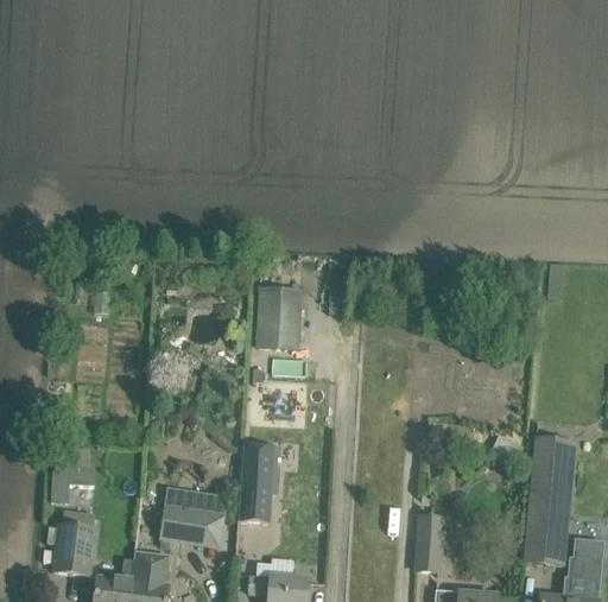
[(561,297),(563,263),(550,261),(548,296),(561,297)]
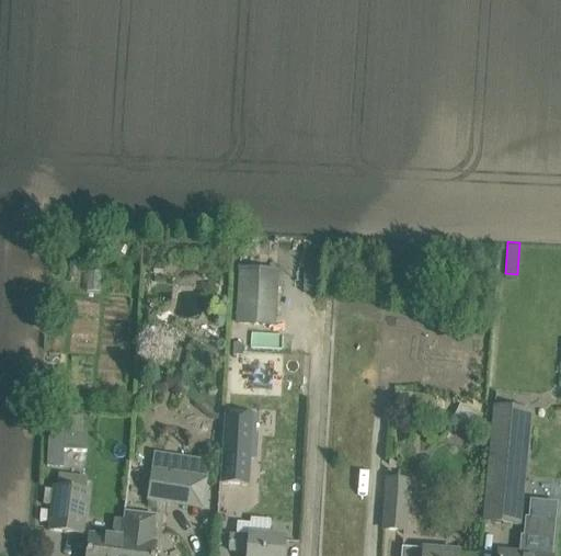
[(238,264),(236,321),(276,322),(277,267),(238,264)]
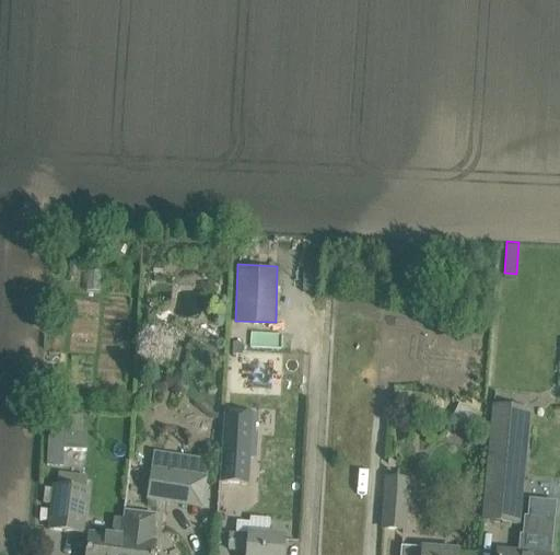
[(528,404),(492,401),(481,518),(517,521),(528,404)]
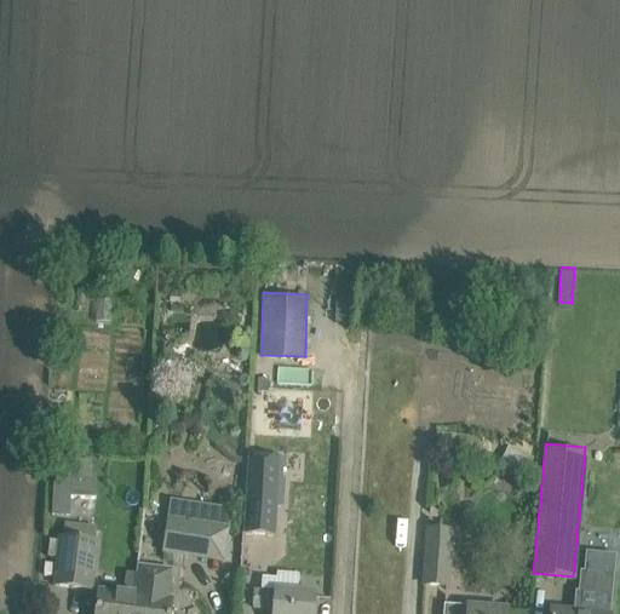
[(251,453),(246,529),(273,531),(275,500),(281,501),(282,476),(279,475),(280,463),(283,463),(283,454),(251,453)]
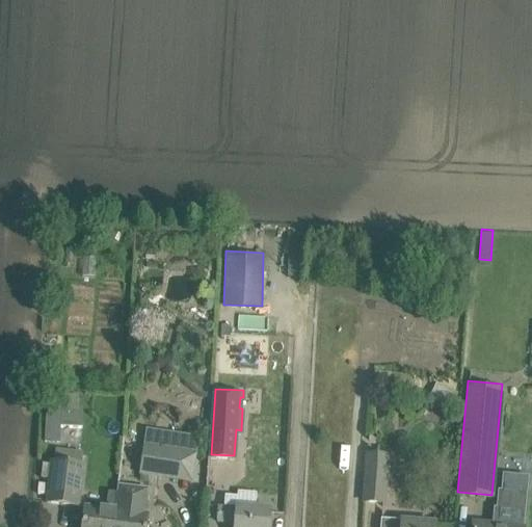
[(61,407),(61,391),(47,391),(45,438),(59,438),(60,423),(82,424),(83,409),(61,407)]
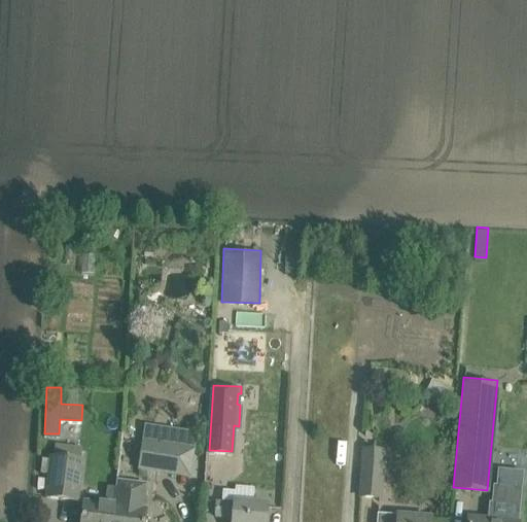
[(271,420),(271,431),(280,432),(280,420),(271,420)]
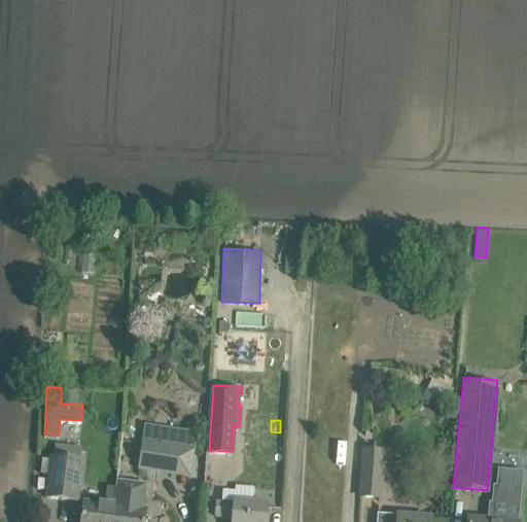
[(160,440),(141,437),(137,465),(173,472),(178,430),(162,428),(160,440)]
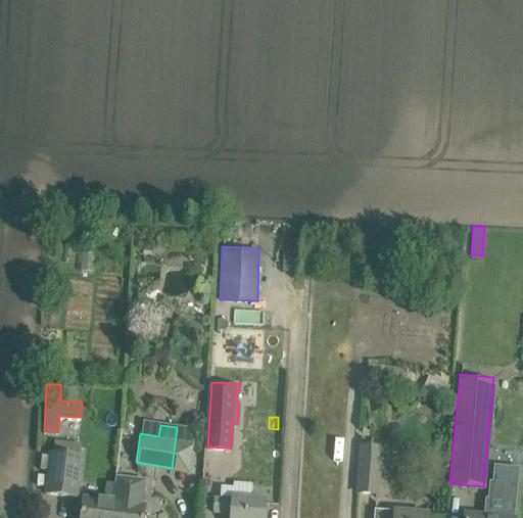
[(53,450),(50,450),(45,490),(77,493),(82,453),(80,453),(82,441),(54,438),(53,450)]
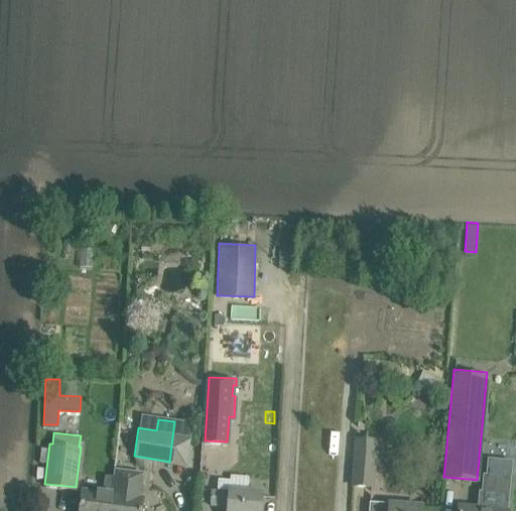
[(376,437),(355,435),(352,483),(372,485),(376,437)]
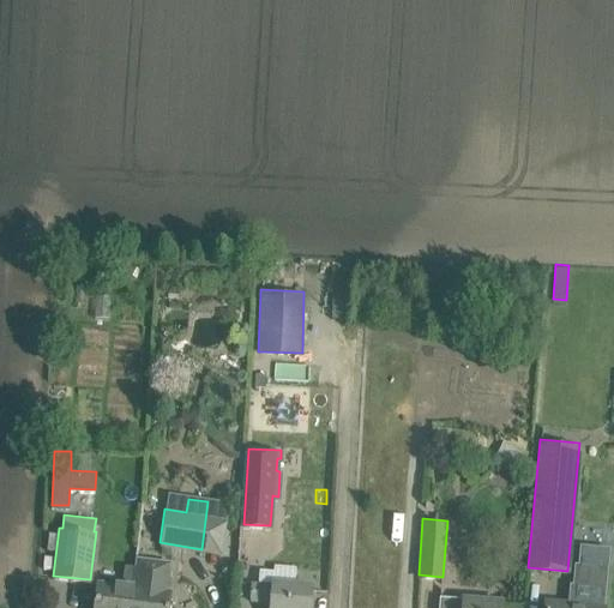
[(545,607),(603,607),(605,605),(609,545),(581,541),(578,561),(575,560),(573,582),(570,581),(569,601),(547,599),(545,607)]
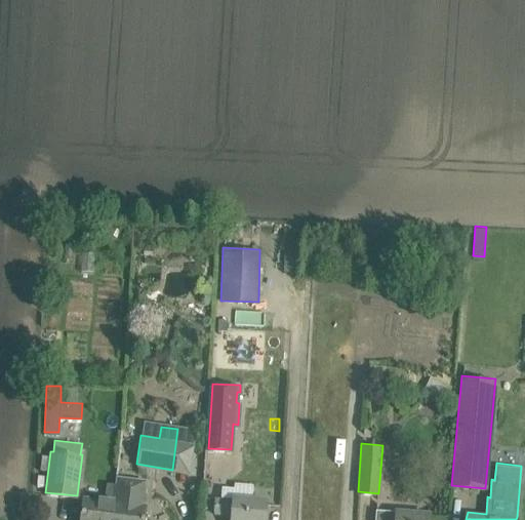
[(106,498),(83,495),(80,519),(114,519),(119,483),(119,476),(117,475),(116,483),(108,482),(106,498)]
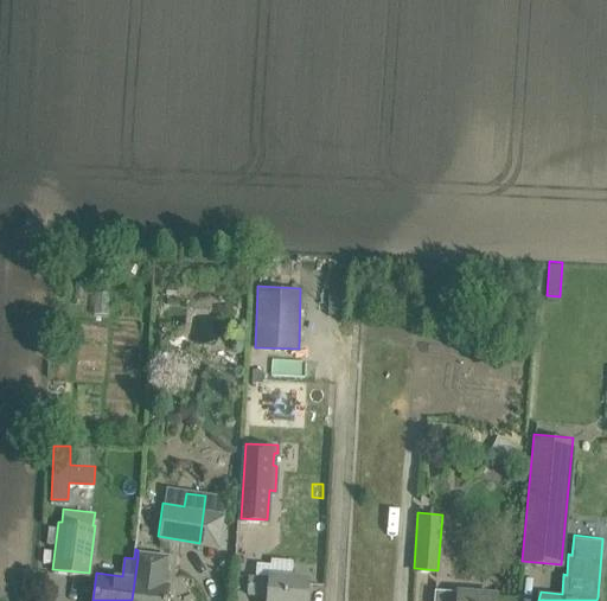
[(138,558),(132,600),(166,600),(168,582),(164,582),(167,554),(138,550),(138,558)]
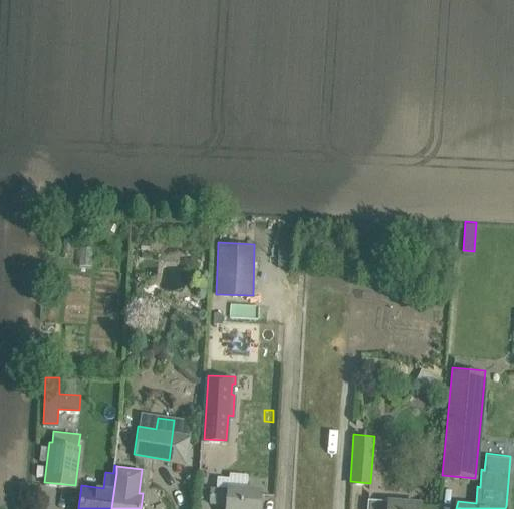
[(226,508),(258,508),(260,489),(228,486),(229,477),(212,475),(210,500),(227,502),(226,508)]
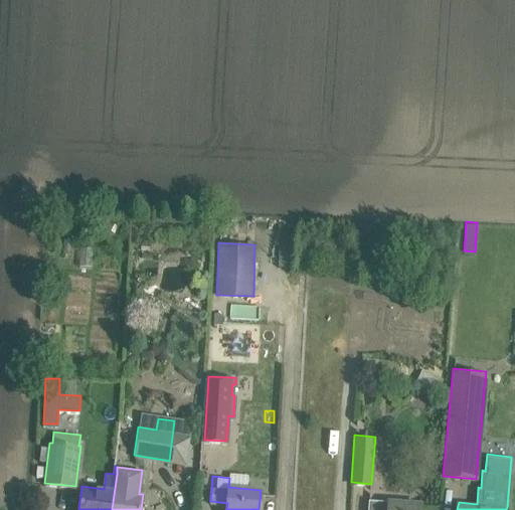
[(419,509),(420,503),(369,499),(367,509),(419,509)]
